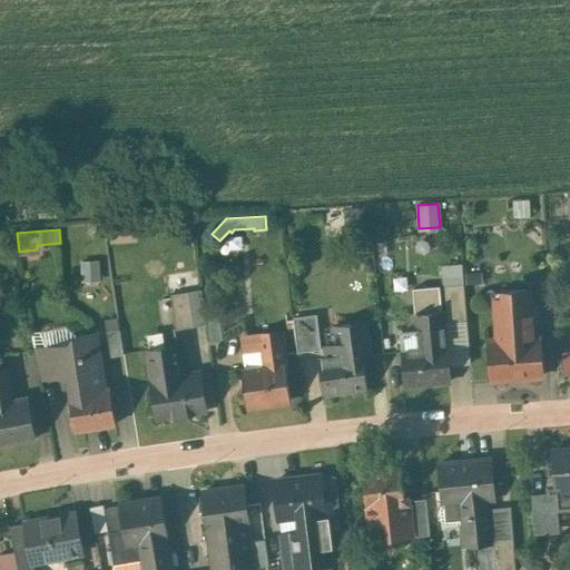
[(104,276),(101,255),(82,258),(86,278),(104,276)]
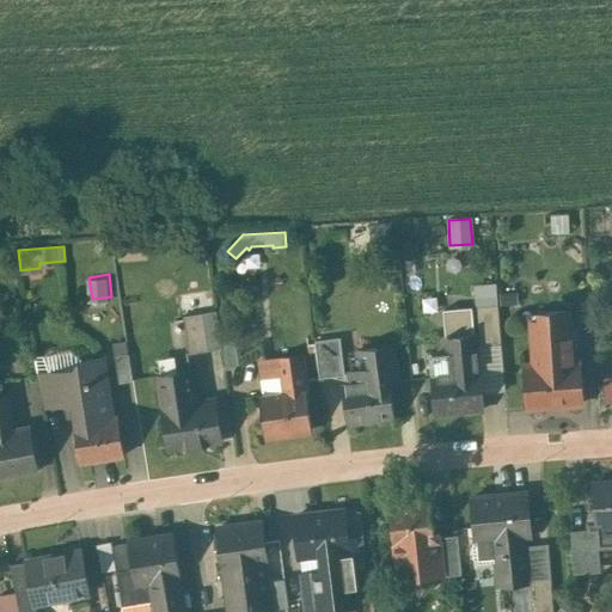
[(476,286),(477,306),(497,305),(496,285),(476,286)]
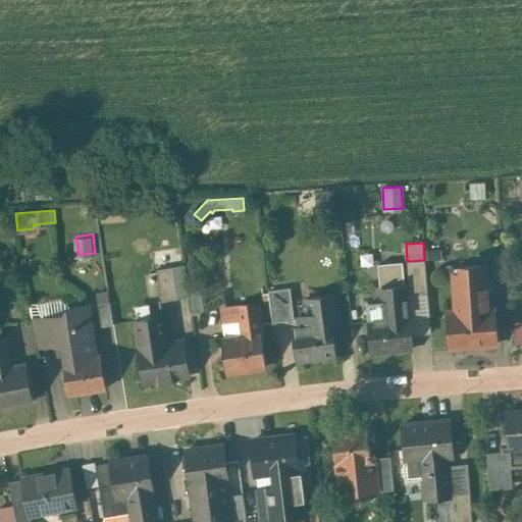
[(407,261),(409,295),(427,294),(424,260),(407,261)]
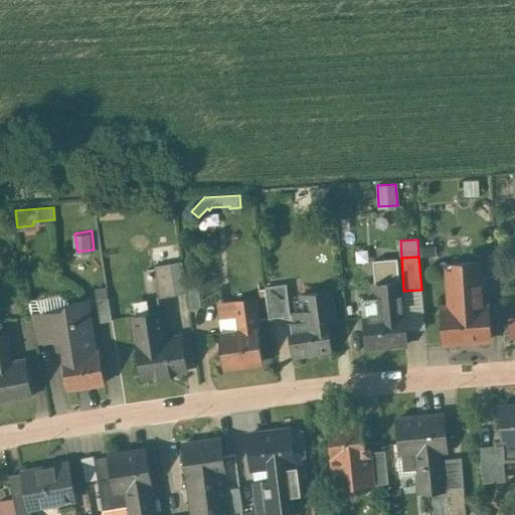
[(375,284),(376,284),(397,282),(396,259),(373,261),(375,284)]
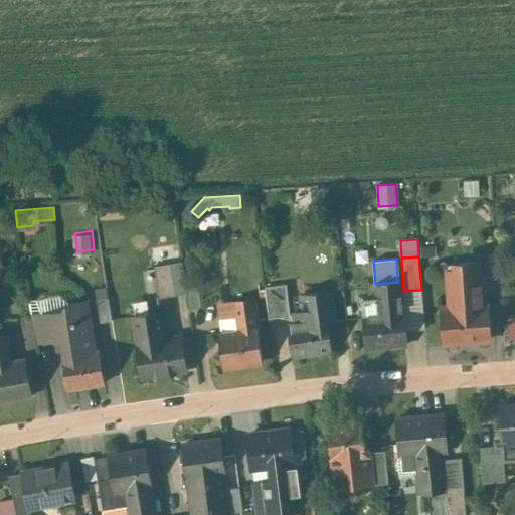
[(479,262),(447,265),(450,307),(441,307),(443,343),(488,340),(485,304),(482,304),(479,262)]
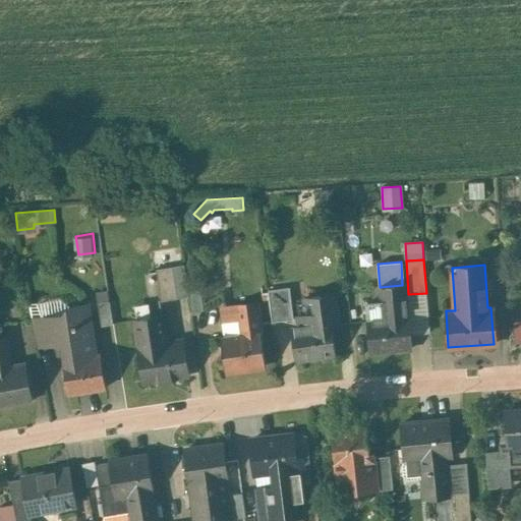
[(171,266),(155,269),(156,271),(149,272),(149,273),(156,272),(160,300),(176,298),(171,266)]
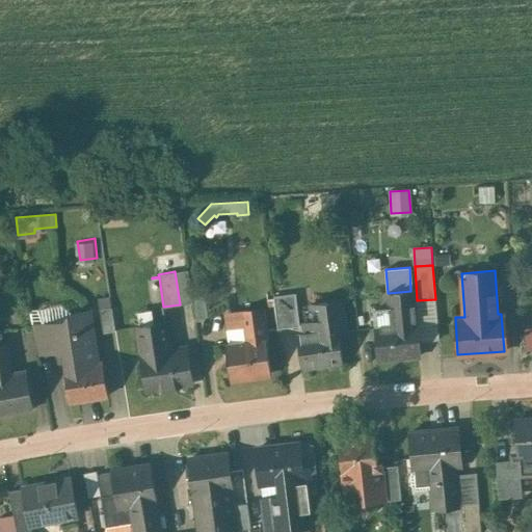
[(376,325),(379,360),(418,355),(415,321),(414,321),(410,291),(389,293),(392,323),(376,325)]
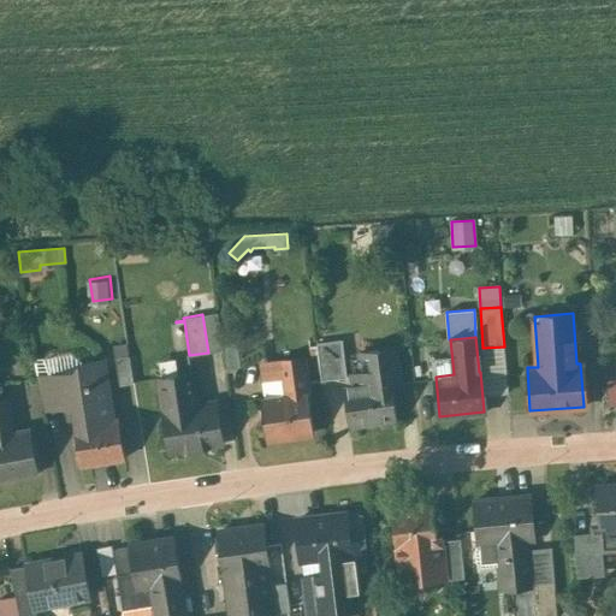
[(335,339),(315,342),(320,380),(339,378),(335,339)]
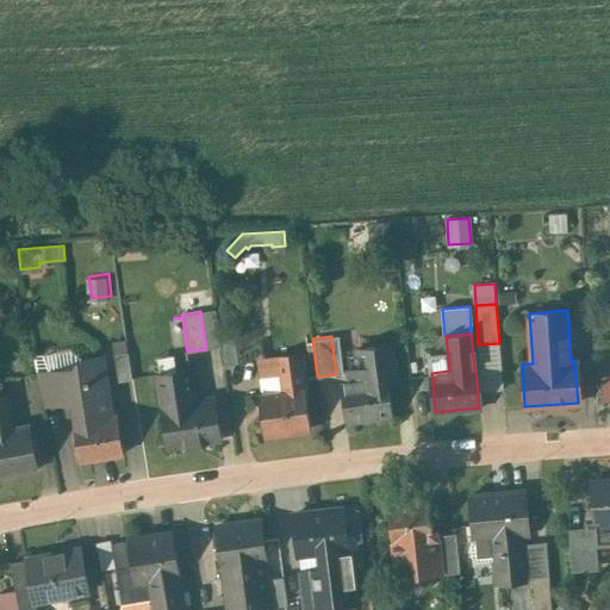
[(234,338),(222,341),(225,365),(237,363),(234,338)]
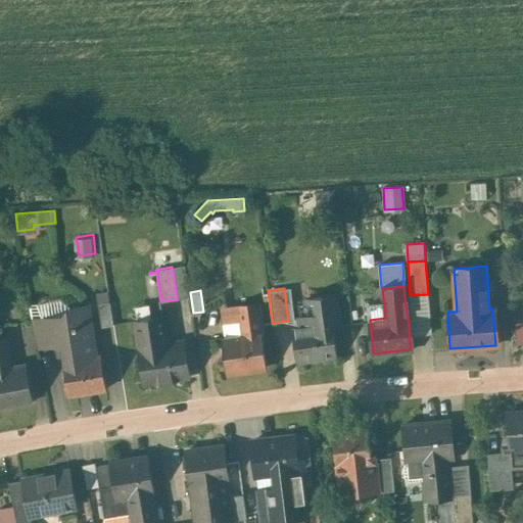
[(313,315),(298,317),(300,327),(292,328),(296,362),(335,358),(330,325),(339,324),(335,295),(311,298),(313,315)]
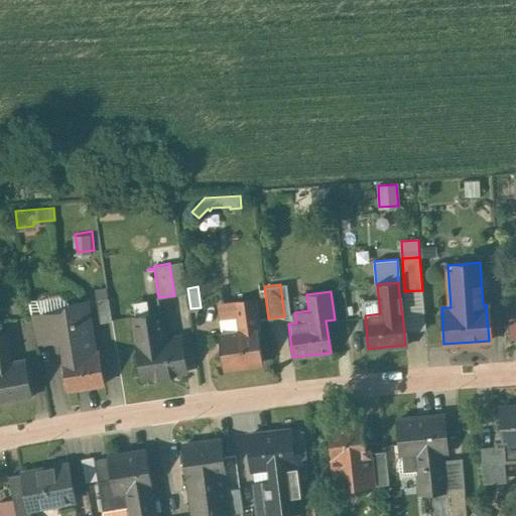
[(108,297),(96,299),(100,321),(111,319),(108,297)]
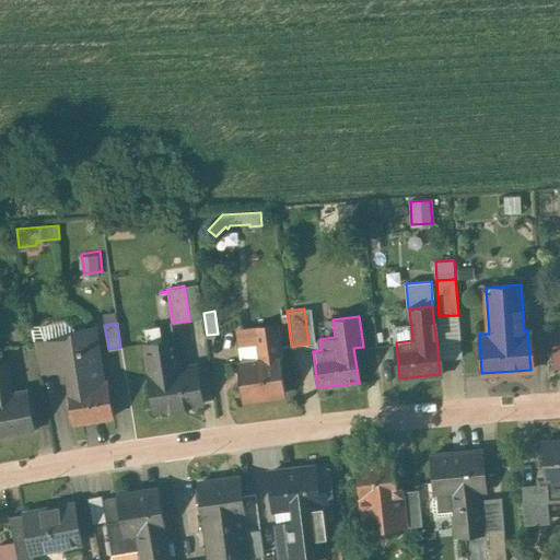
[(275,325),(254,327),(254,328),(240,330),(242,346),(256,343),(258,359),(236,362),(242,398),(245,397),(245,398),(263,396),(261,395),(283,393),(275,325)]
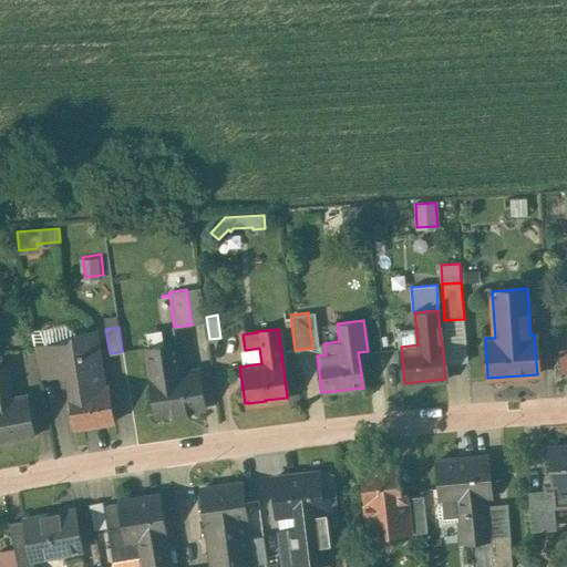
[(74,333),(68,342),(52,344),(58,373),(69,372),(71,389),(68,390),(69,390),(101,385),(92,331),(74,333)]
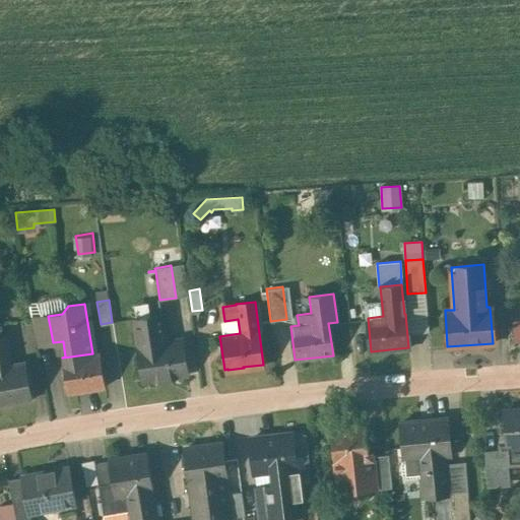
[(160,314),(133,318),(137,346),(142,381),(187,374),(182,340),(165,342),(160,314)]
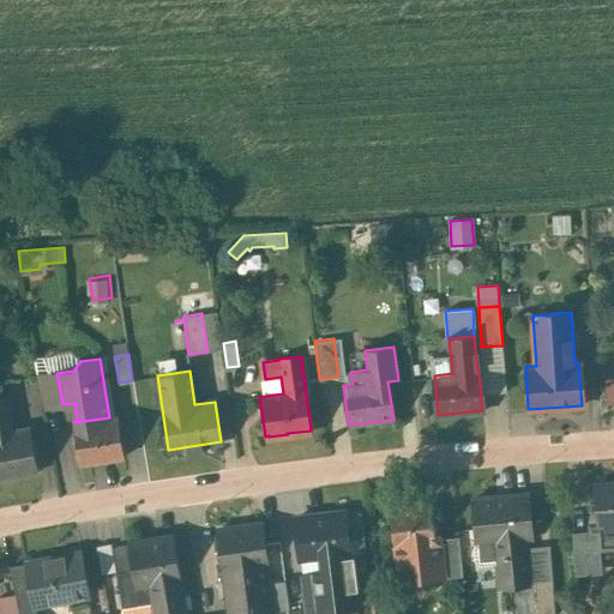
[(56,373),(37,377),(43,408),(62,404),(56,373)]
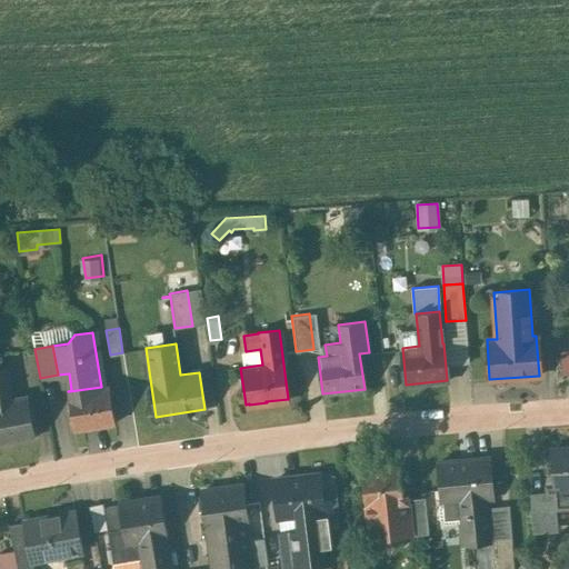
[(6,366),(0,366),(0,400),(11,398),(6,366)]
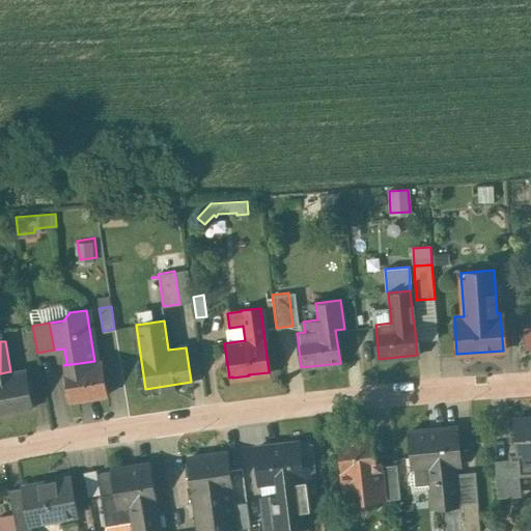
[(94,361),(64,365),(70,400),(106,395),(101,360),(94,361)]
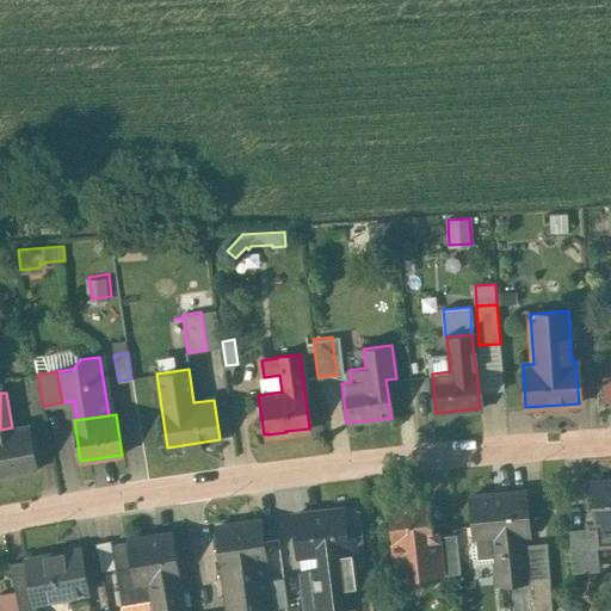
[(0,430),(0,476),(37,469),(28,425),(12,427),(0,430)]
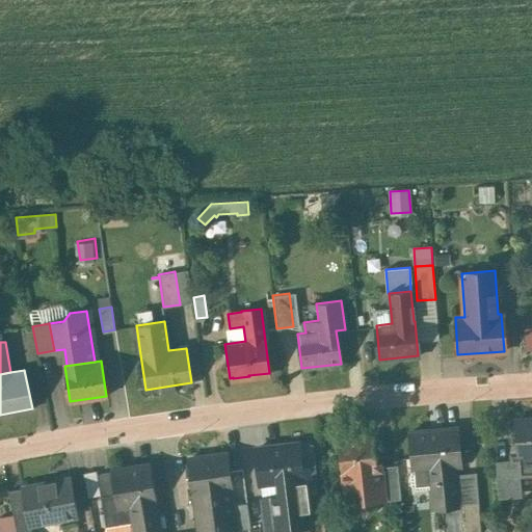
[(531,419),(515,420),(520,475),(531,473),(531,419)]
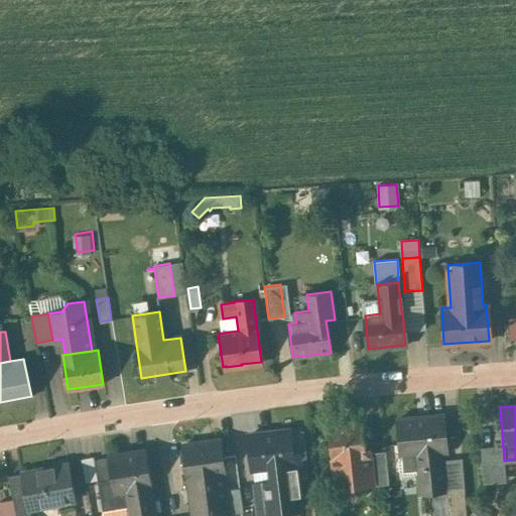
[(442,414),(397,418),(401,456),(415,454),(440,452),(445,450),(442,414)]
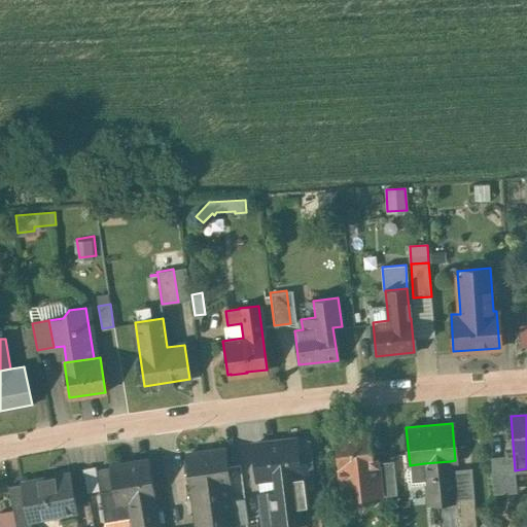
[(370,431),(335,435),(338,468),(340,487),(341,487),(341,488),(360,486),(361,493),(361,494),(378,492),(375,462),(373,462),(370,431)]
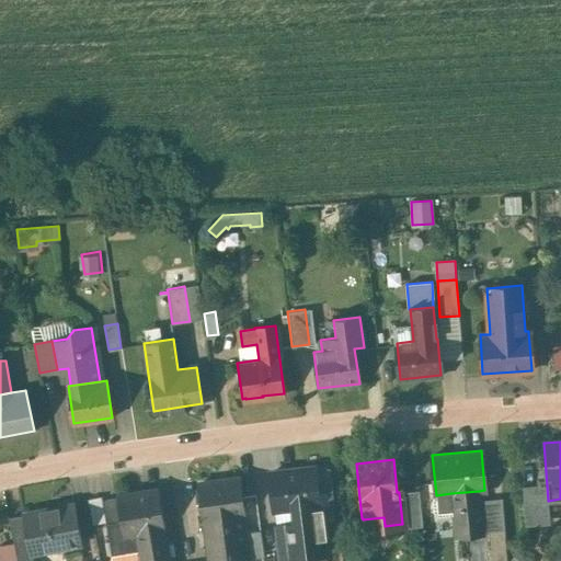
[(315,467),(270,472),(274,508),(294,506),(318,503),(319,503),(318,492),(333,491),(330,467),(315,469),(315,467)]
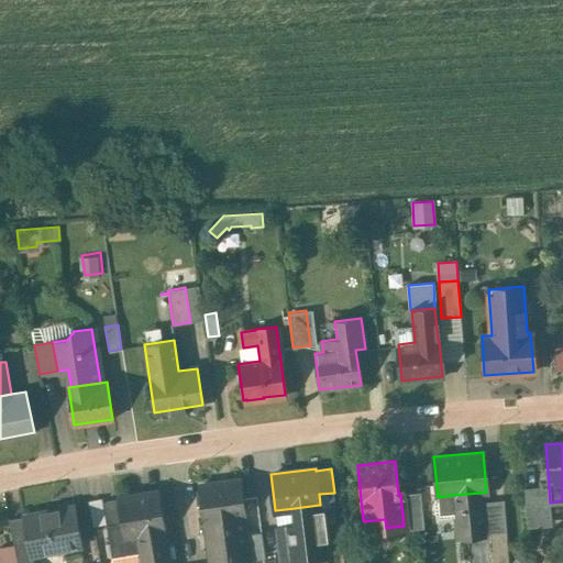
[(240,479),(199,485),(203,520),(209,562),(246,562),(244,534),(241,516),(244,516),(240,479)]
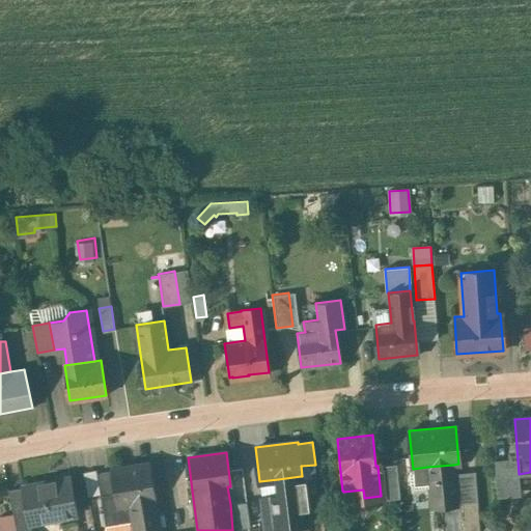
[(510,458),(494,460),(497,497),(513,496),(510,458)]
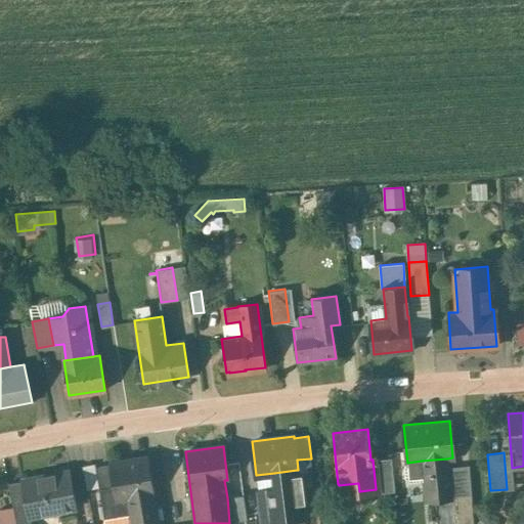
[(146,457),(110,464),(110,465),(114,486),(98,488),(103,518),(131,514),(132,523),(136,523),(153,521),(153,523),(155,523),(155,521),(157,521),(151,492),(153,492),(146,457)]
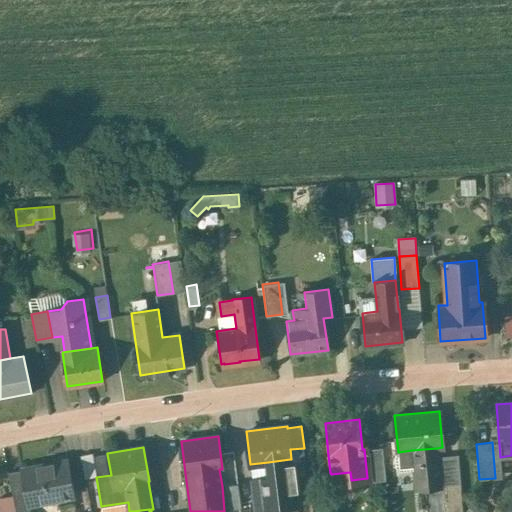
[(382,447),(364,449),(367,478),(368,482),(385,480),(382,447)]
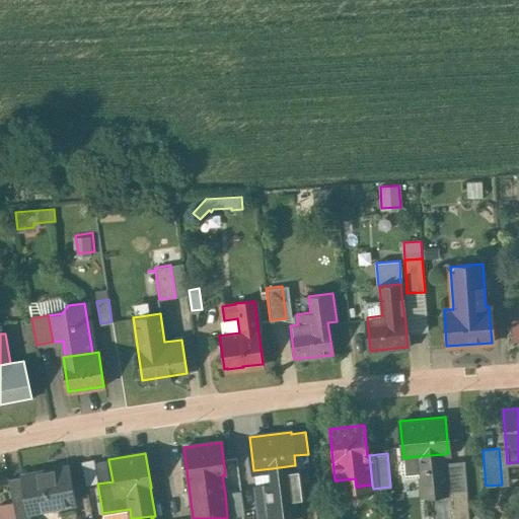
[(443,454),(418,456),(419,471),(420,489),(447,487),(443,454)]
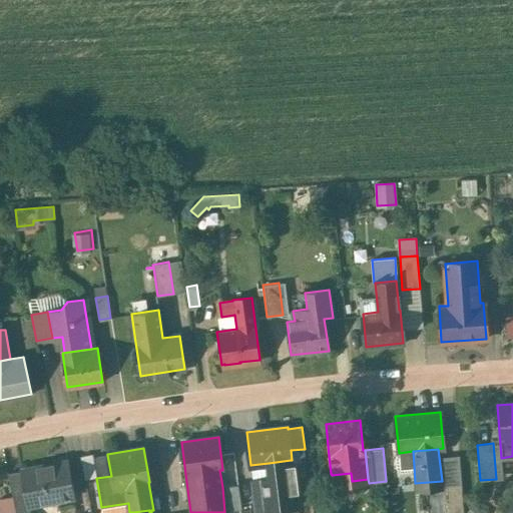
[(413,451),(399,453),(396,456),(397,469),(401,472),(409,471),(414,466),(413,451)]
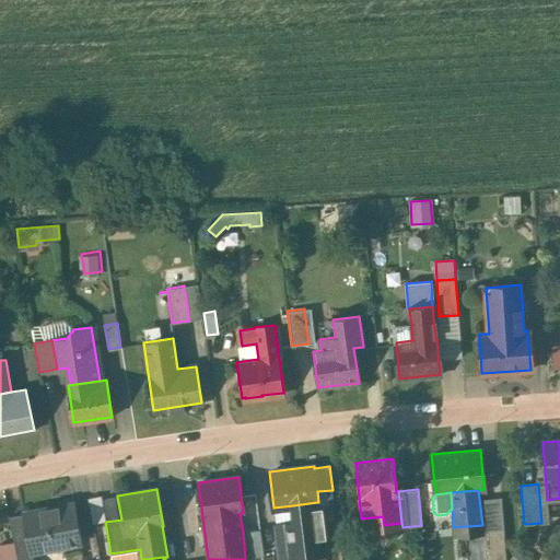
[(117,497),(102,499),(105,522),(121,520),(117,497)]
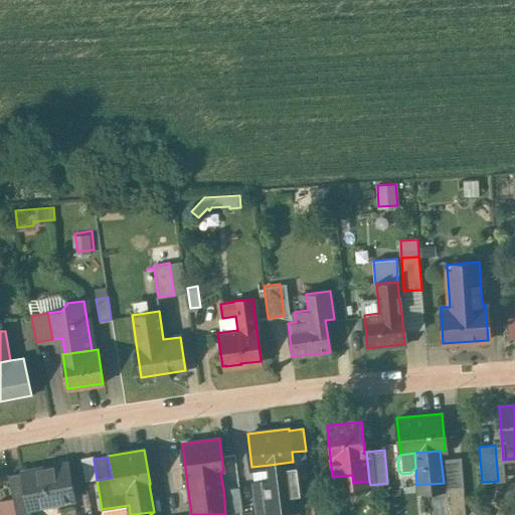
[(51,466),(21,472),(21,471),(20,471),(26,501),(27,507),(74,498),(67,462),(67,463),(52,466),(51,465),(51,466)]
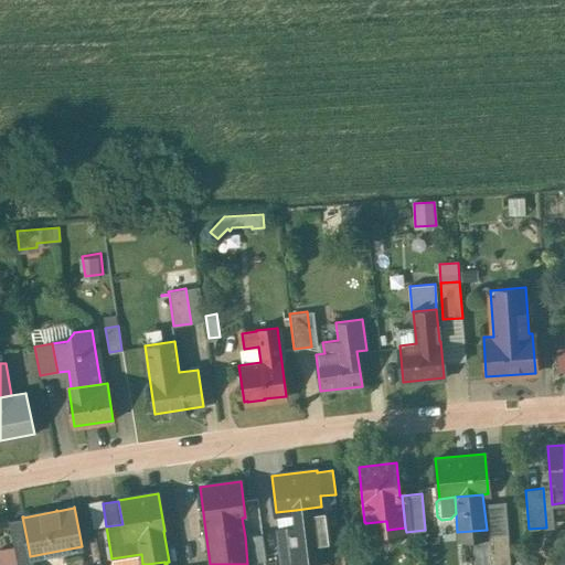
[(320,507),(296,510),(298,528),(284,530),(286,541),(281,542),(284,564),(327,558),(324,542),(330,542),(326,511),(321,511),(320,507)]
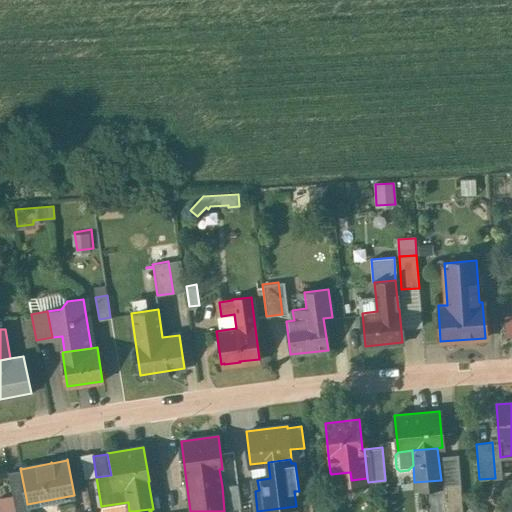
[(21,470),(8,472),(13,500),(26,498),(21,470)]
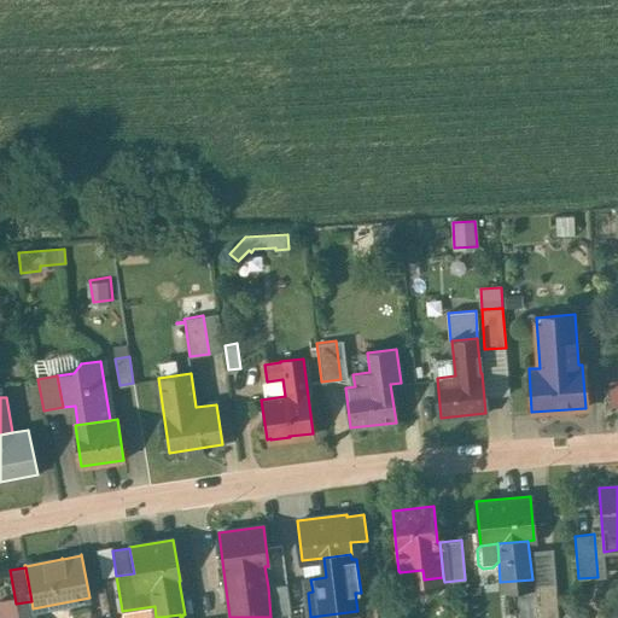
[(423,570),(400,572),(400,571),(398,571),(397,572),(394,576),(394,582),(398,584),(401,584),(401,588),(424,584),(424,579),(424,578),(423,570)]
